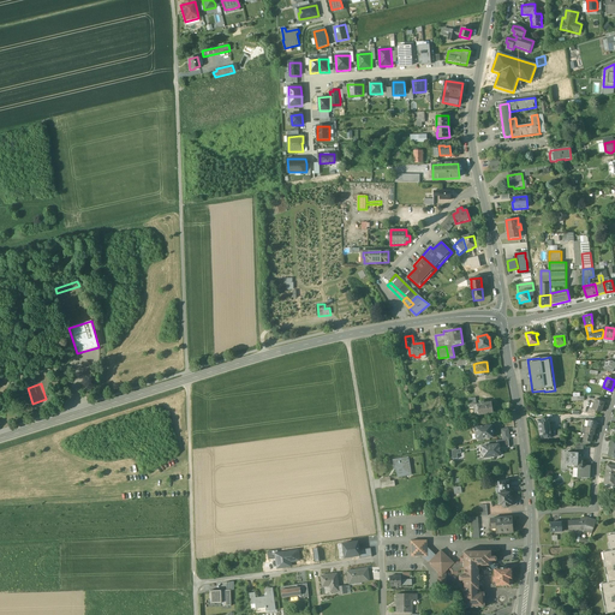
[(604,402),(596,400),(592,410),(596,411),(601,413),(602,410),(604,405),(604,402)]
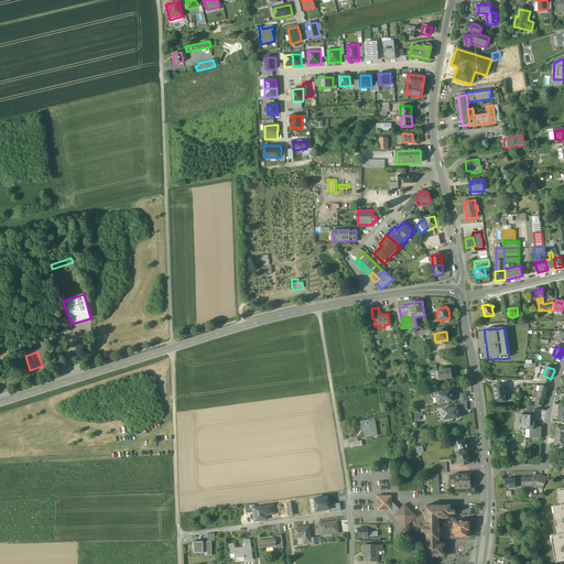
[(444,368),(441,369),(442,370),(437,371),(435,371),(436,381),(455,378),(454,372),(452,372),(452,369),(444,370),(444,368)]
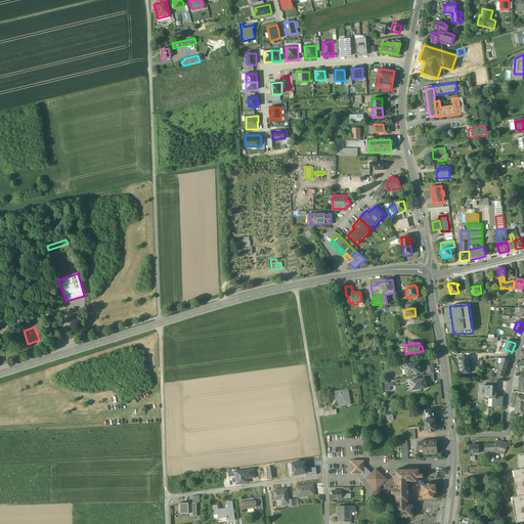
[(468,357),(459,358),(461,375),(470,374),(468,357)]
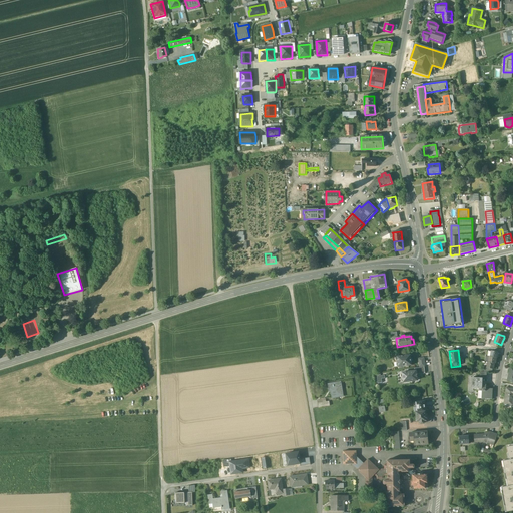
[(411,356),(404,357),(404,356),(397,357),(399,367),(412,365),(412,362),(412,361),(412,360),(412,359),(411,358),(411,356)]
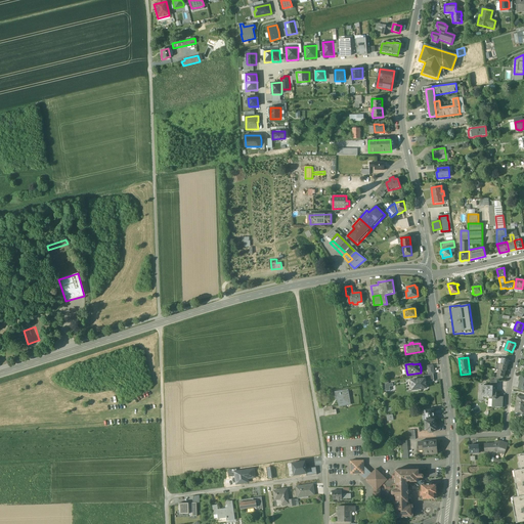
[(424,379),(411,381),(411,384),(411,387),(412,390),(427,388),(426,385),(426,382),(425,379),(424,379)]
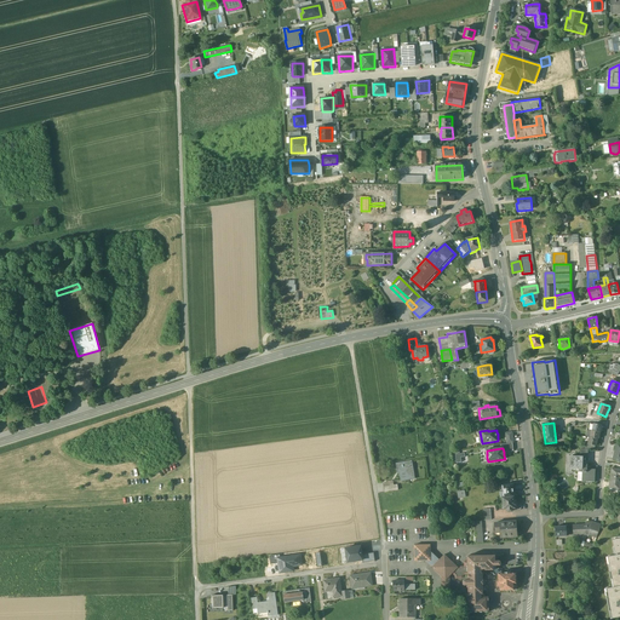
[(587,464),(584,464),(584,457),(580,457),(570,457),(570,469),(579,469),(579,472),(583,472),(583,482),(595,482),(596,469),(589,469),(587,469),(587,464)]
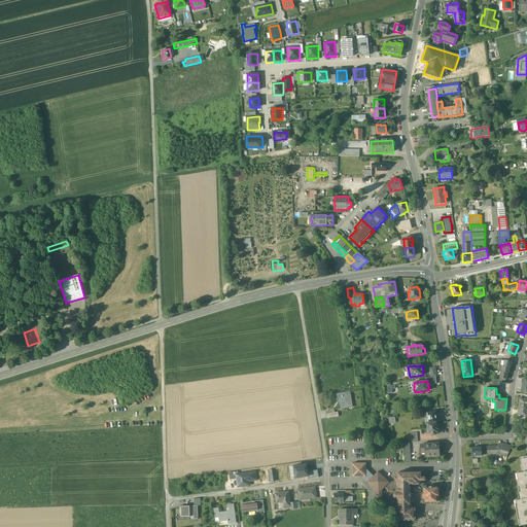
[(349,392),(338,394),(339,400),(340,400),(342,409),(351,407),(349,392)]
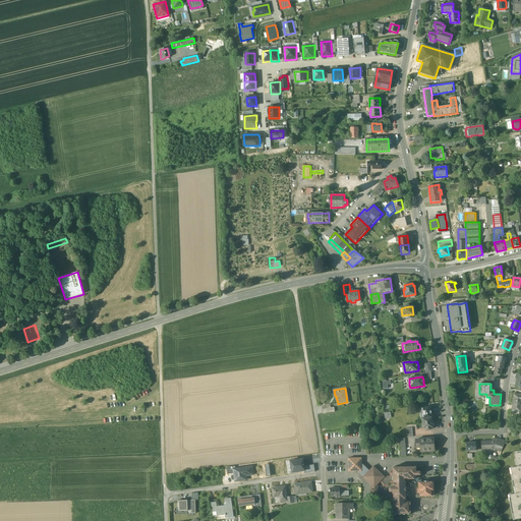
[(520,395),(514,394),(512,410),(520,411),(520,409),(520,395)]
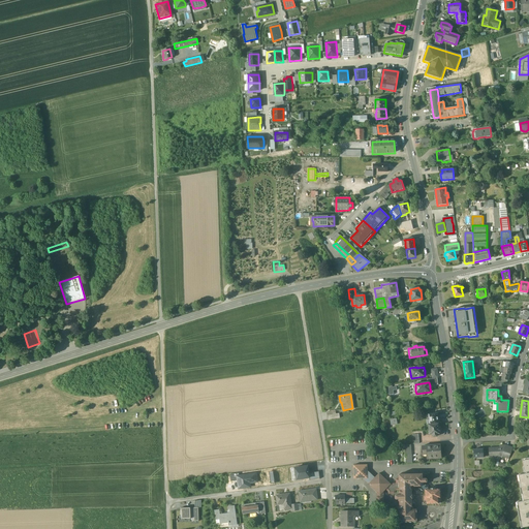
[(438,413),(427,414),(427,419),(430,419),(431,425),(439,424),(439,423),(440,423),(439,419),(438,419),(438,413)]
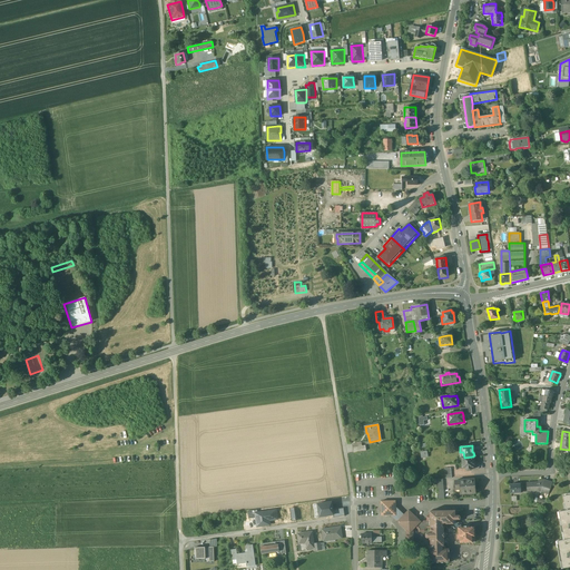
[(464,458),(462,458),(463,469),(467,468),(467,470),(468,471),(471,470),(472,469),(472,468),(474,468),(473,457),(464,458)]
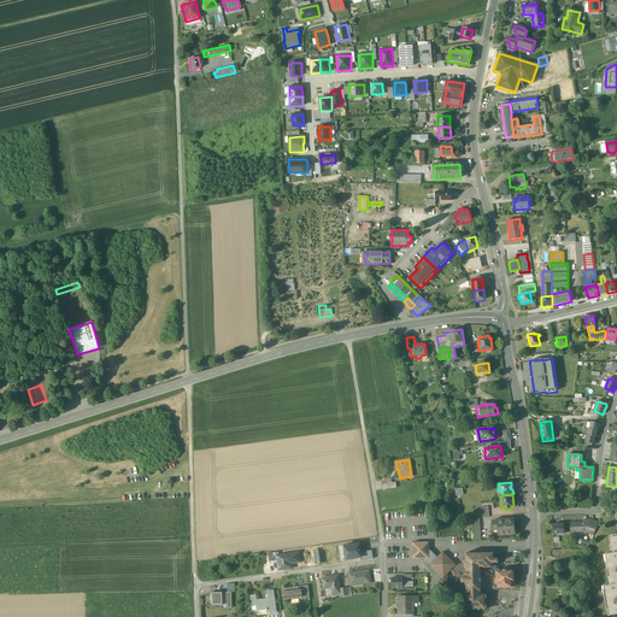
[(480,518),(472,519),(474,541),(482,540),(480,518)]
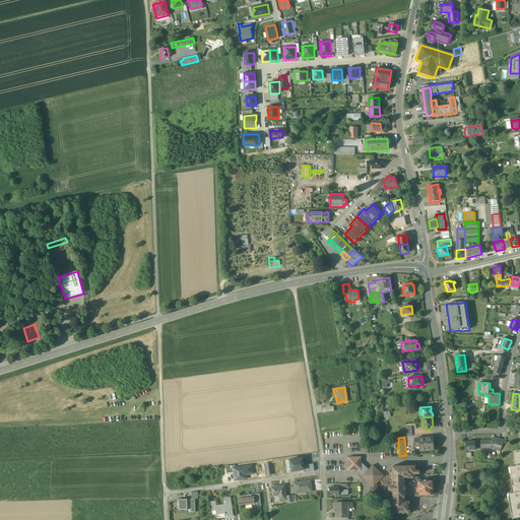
[(434,437),(414,439),(415,447),(419,447),(420,451),(435,450),(434,437)]
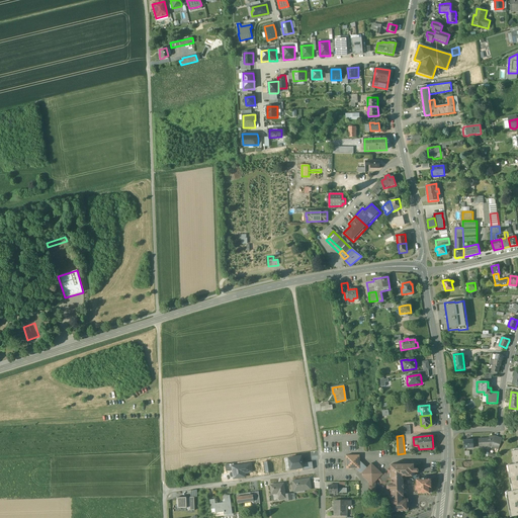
[(502,439),(496,436),(493,443),(493,444),(500,447),(502,439)]
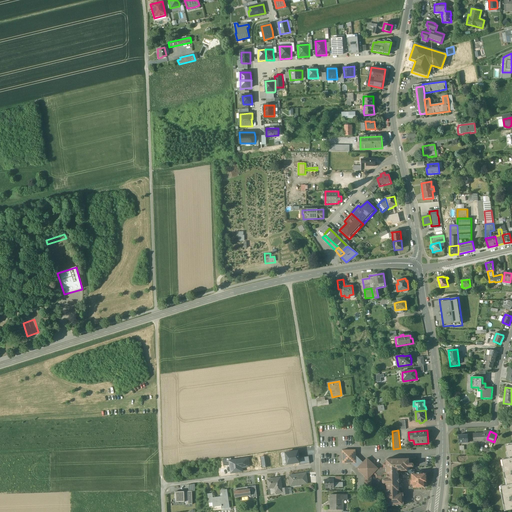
[(484,433),(473,434),(474,442),(485,441),(485,438),(484,433)]
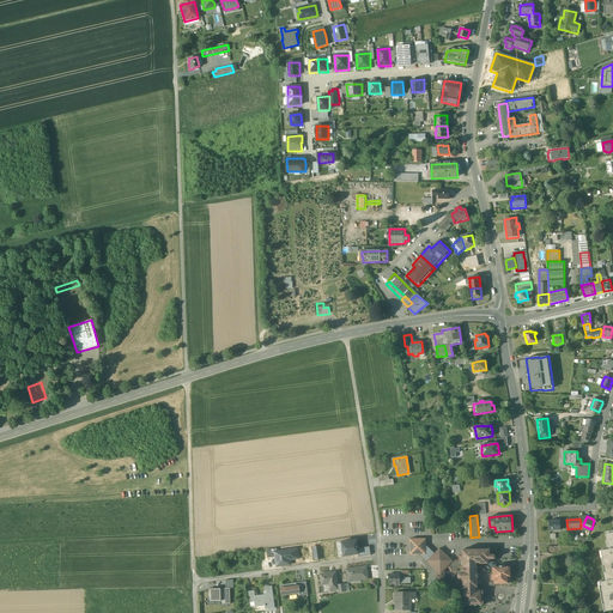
[(560,521),(550,521),(550,530),(560,530),(560,521)]
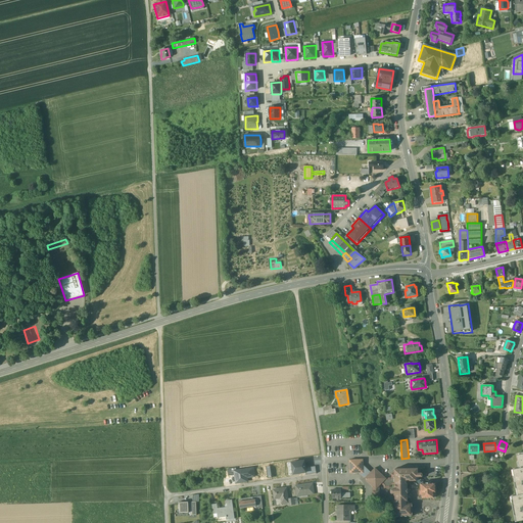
[(363,460),(349,460),(350,473),(359,473),(364,477),(367,477),(367,480),(373,486),(373,488),(379,488),(379,486),(382,483),(384,485),(391,485),(392,484),(395,484),(395,478),(393,478),(392,478),(389,478),(388,478),(387,478),(376,468),(371,473),(363,465),(363,460)]
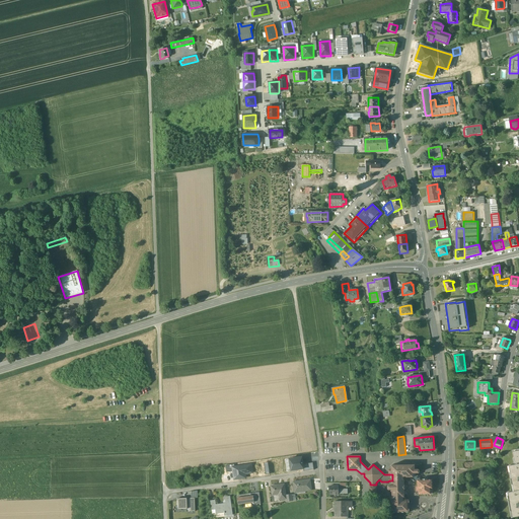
[(290,459),(291,470),(304,468),(303,464),(302,457),(290,459)]
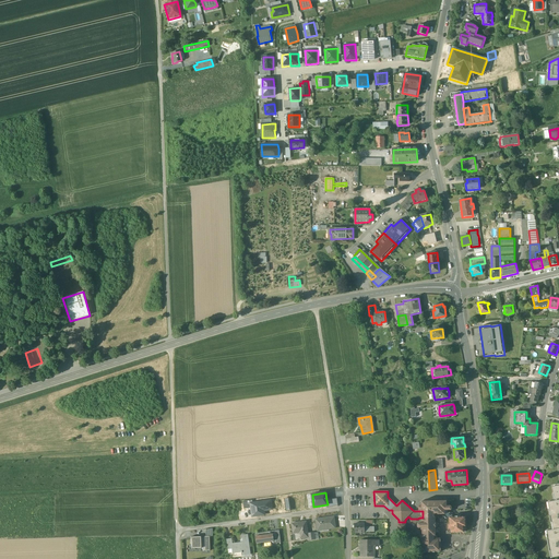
[(328,504),(328,508),(339,506),(337,499),(326,500),(328,504)]
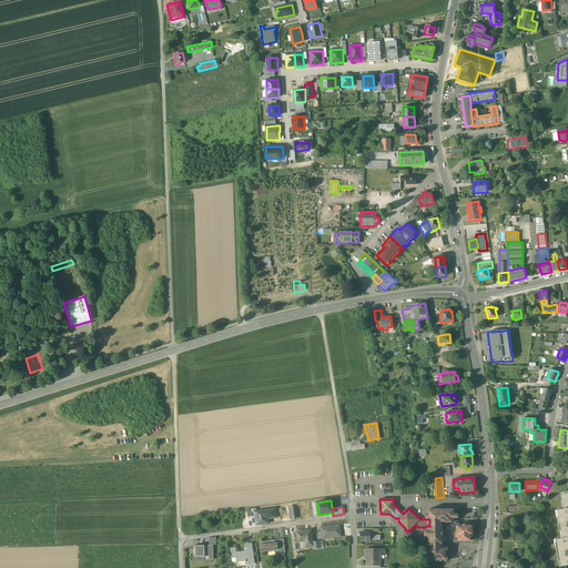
[(567,507),(564,508),(557,510),(563,538),(567,536),(567,507)]
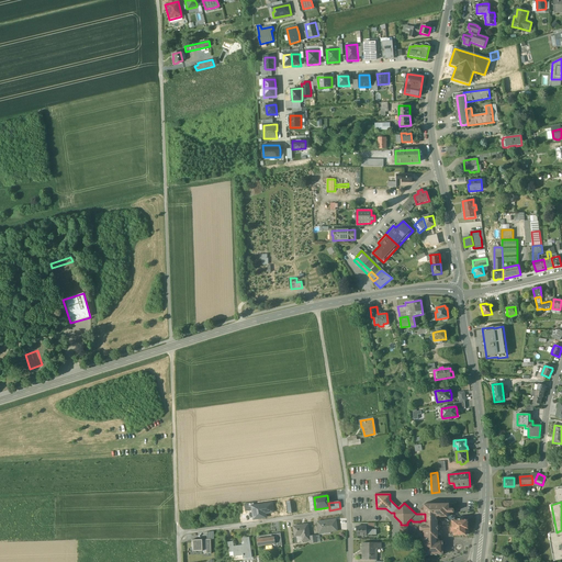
[(244,504),(245,512),(253,510),(251,506),(254,506),(254,503),(244,504)]
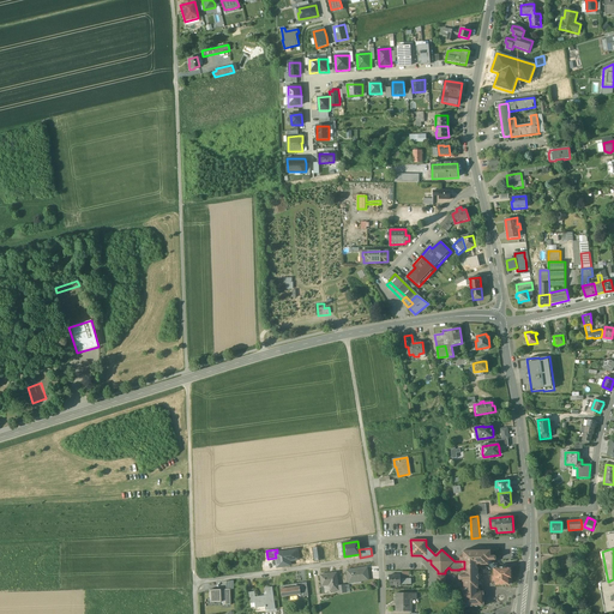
[(277,553),(275,553),(276,558),(277,567),(290,565),(290,560),(299,559),(298,551),(277,553)]
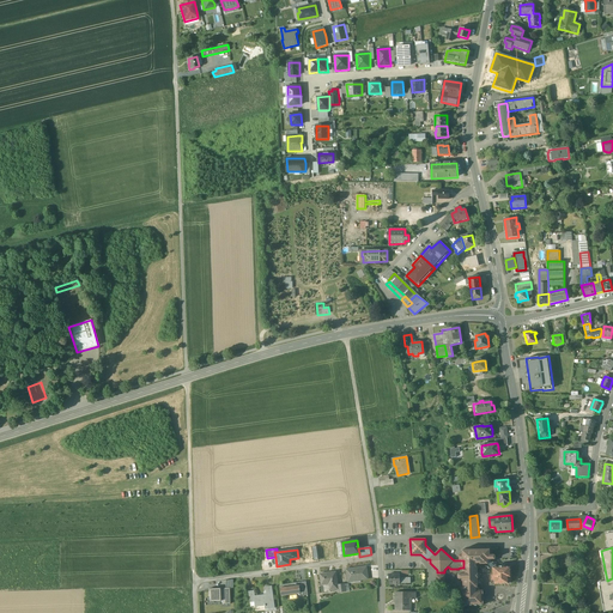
[(490,550),(463,550),(463,560),(463,568),(463,571),(462,571),(462,574),(460,574),(459,575),(459,577),(460,578),(462,578),(462,581),(463,581),(463,587),(462,587),(462,588),(462,590),(462,592),(463,592),(463,605),(484,605),(483,590),(478,590),(478,564),(489,564),(489,559),(495,559),(496,558),(496,556),(495,554),(491,554),(490,550)]
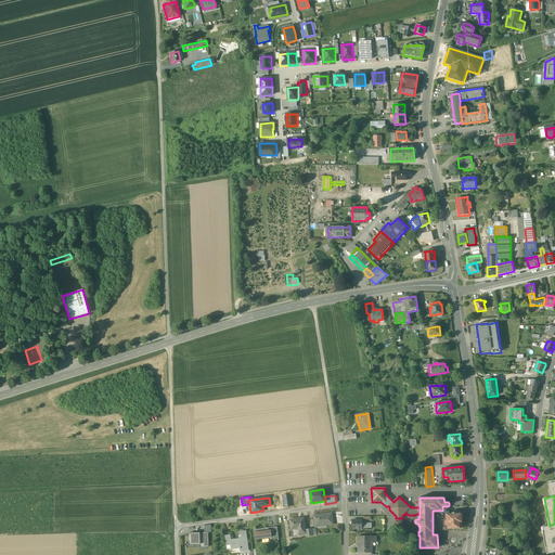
[(457,513),(452,513),(447,514),(447,520),(444,520),(444,526),(448,525),(448,529),(463,528),(463,513),(457,513)]
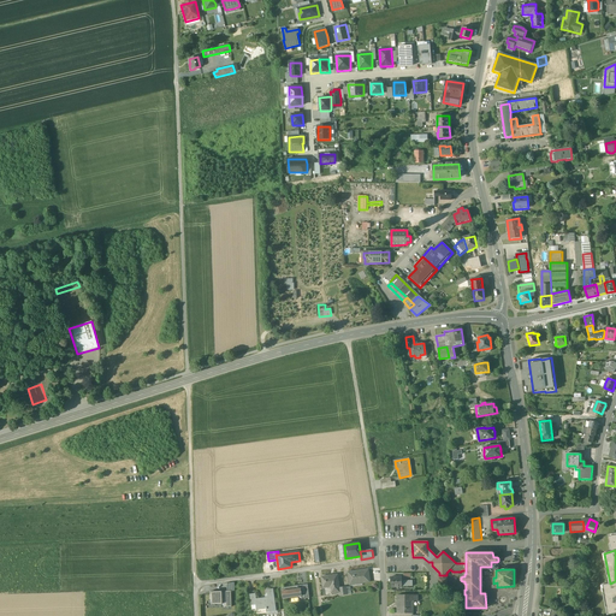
[(356,572),(349,573),(350,584),(362,581),(362,582),(369,582),(368,572),(356,573),(356,572)]
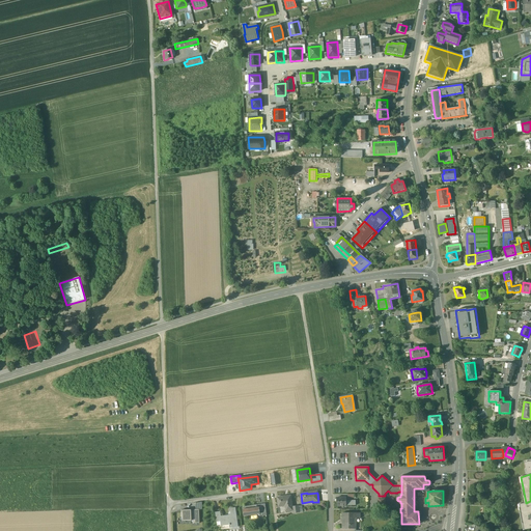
[(291,496),(278,497),(279,507),(285,506),(286,511),(292,510),(294,510),(292,507),(291,496)]
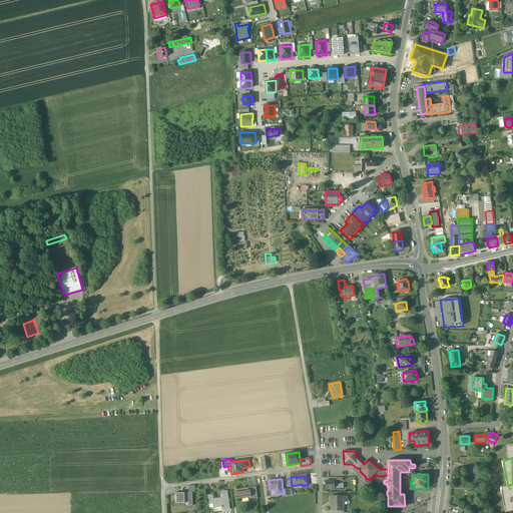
[(335,481),(326,481),(326,489),(335,489),(335,488),(335,484),(335,481)]
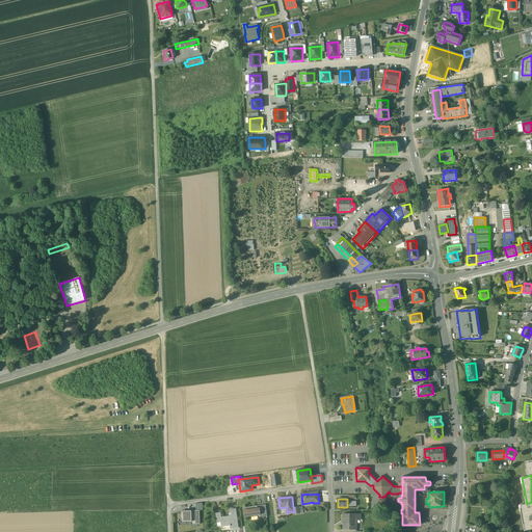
[(531,502),(527,504),(521,505),(526,531),(531,529),(531,502)]
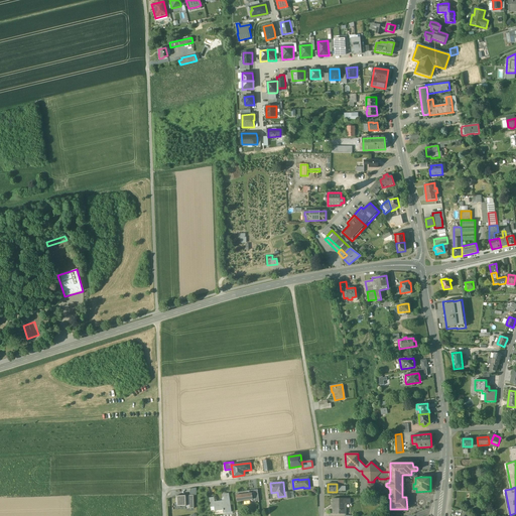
[(250,493),(236,495),(237,502),(253,499),(252,493),(250,493)]
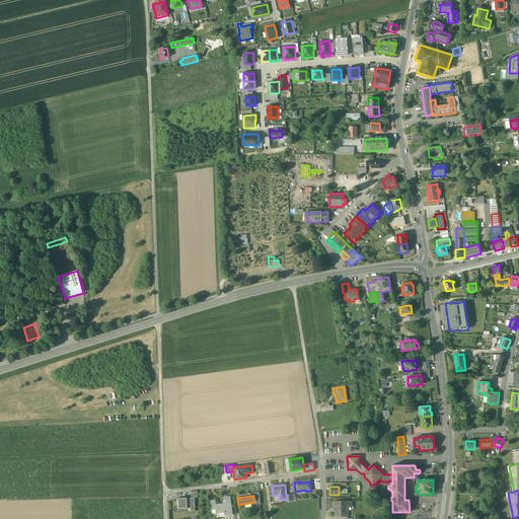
[(230,497),(225,497),(226,503),(215,504),(215,500),(210,501),(212,509),(218,508),(218,512),(224,512),(224,513),(225,515),(233,515),(230,497)]
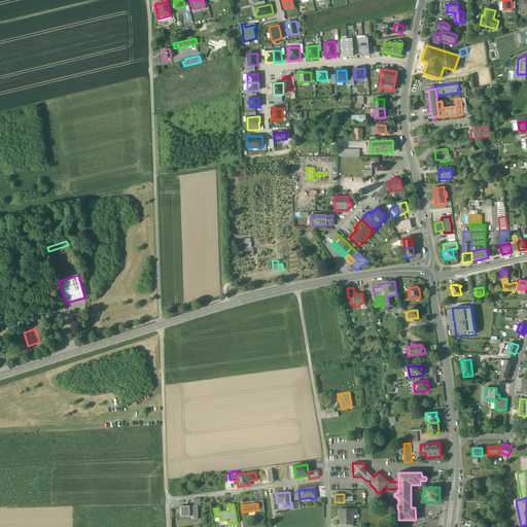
[(180,518),(189,517),(189,515),(189,511),(189,505),(180,506),(180,518)]
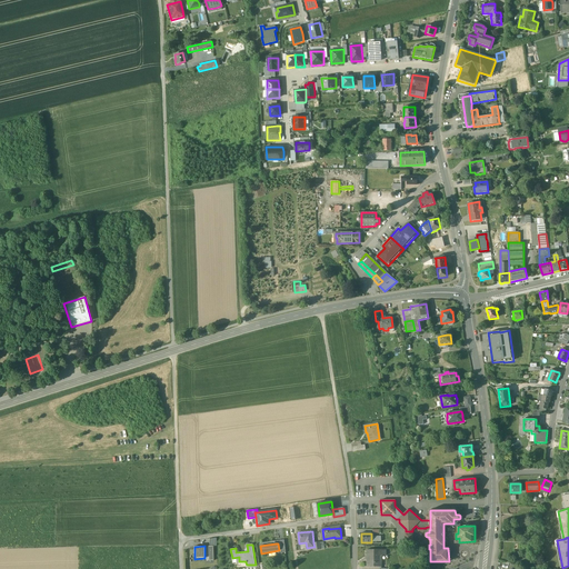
[(207,556),(207,561),(213,561),(213,546),(209,546),(207,546),(207,551),(205,551),(205,556),(207,556)]
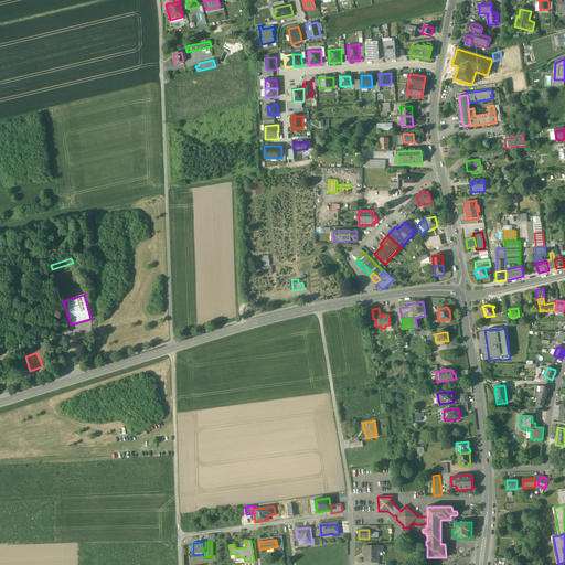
[(383,545),(364,545),(364,563),(379,563),(379,552),(383,552),(383,545)]
